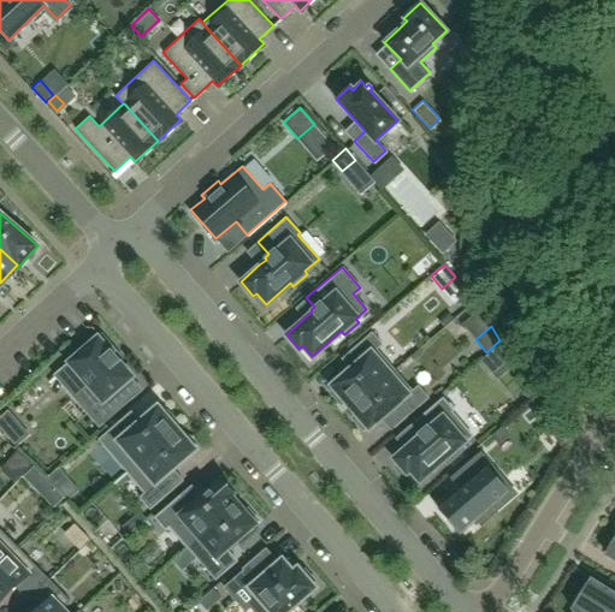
[(349,406),(394,368),(376,348),(380,343),(371,331),(349,350),(358,361),(330,385),(332,387),(329,391),(339,404),(343,400),(349,406)]
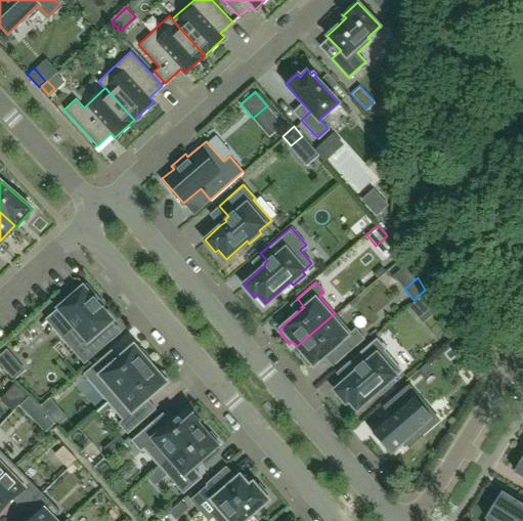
[(58,308),(41,323),(42,324),(48,319),(63,338),(66,336),(86,359),(111,338),(102,329),(112,320),(100,308),(101,307),(94,299),(97,297),(86,284),(57,308),(58,308)]
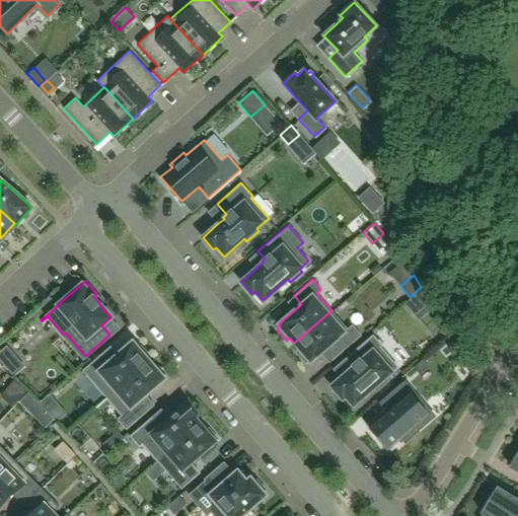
[(430,300),(421,288),(403,302),(408,307),(419,298),(425,304),(430,300)]
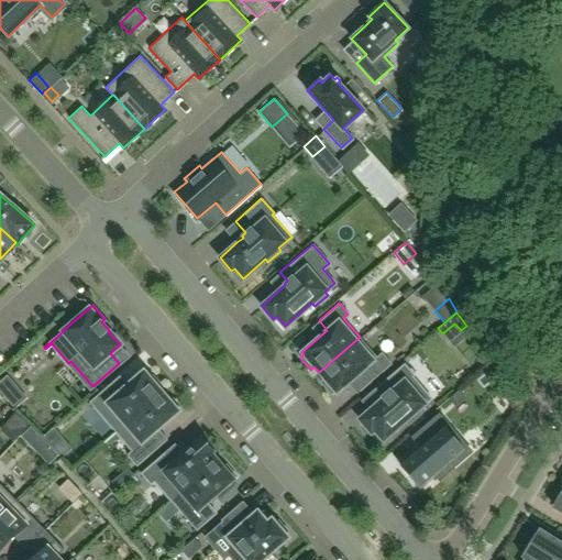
[(360,337),(319,372),(323,379),(320,381),(331,393),(334,391),(335,392),(351,380),(360,390),(390,362),(381,351),(375,355),(360,337)]
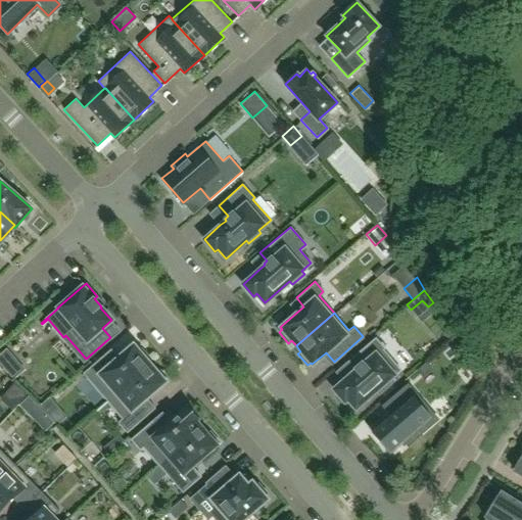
[(347,398),(356,408),(376,390),(378,393),(390,382),(388,379),(400,369),(382,348),(384,347),(375,337),(368,343),(350,358),(358,366),(354,369),(356,370),(334,388),(344,402),(347,398)]
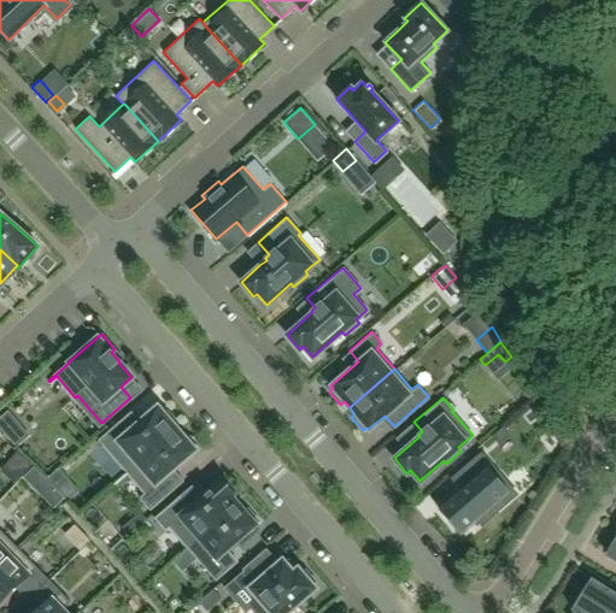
[(98,438),(125,471),(176,428),(172,424),(175,418),(166,410),(162,411),(158,406),(129,430),(119,419),(98,438)]
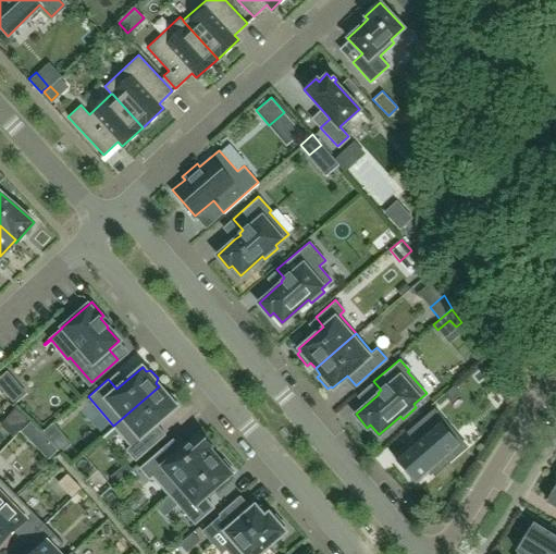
[(5,370),(0,374),(0,386),(2,389),(13,379),(5,370)]
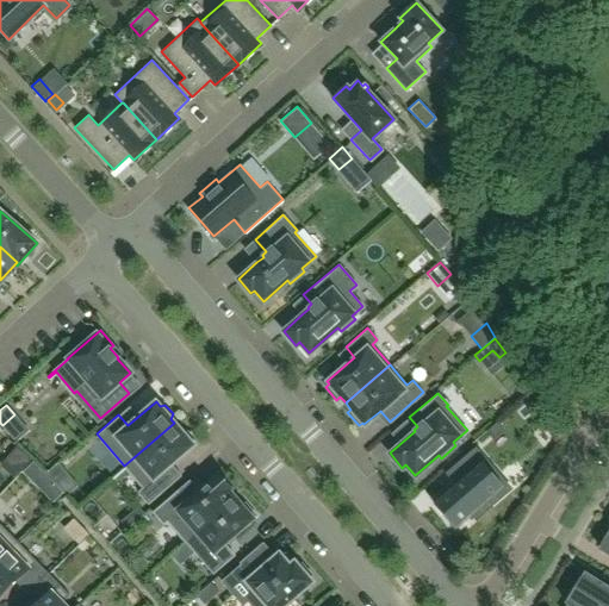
[(174,423),(124,466),(142,486),(137,491),(147,503),(180,474),(172,463),(193,445),(191,442),(192,437),(187,430),(181,431),(174,423)]
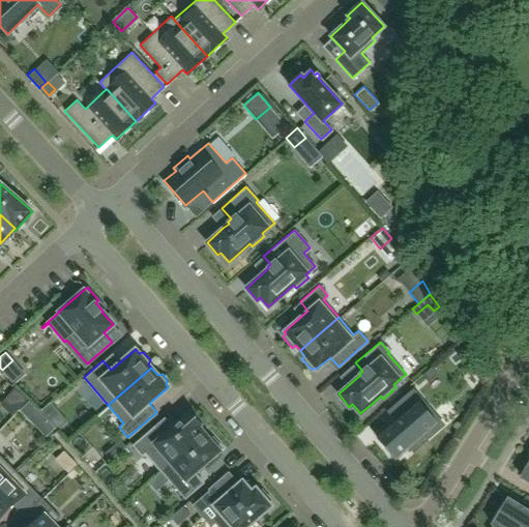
[(437,422),(418,402),(409,390),(389,407),(400,417),(395,421),(376,438),(394,459),(408,447),(412,451),(427,439),(422,435),(437,422)]
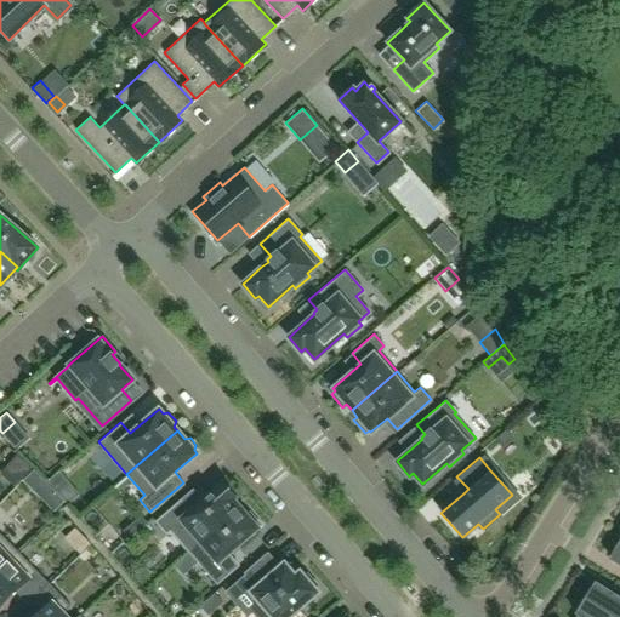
[(33,468),(23,478),(33,489),(43,479),(33,468)]
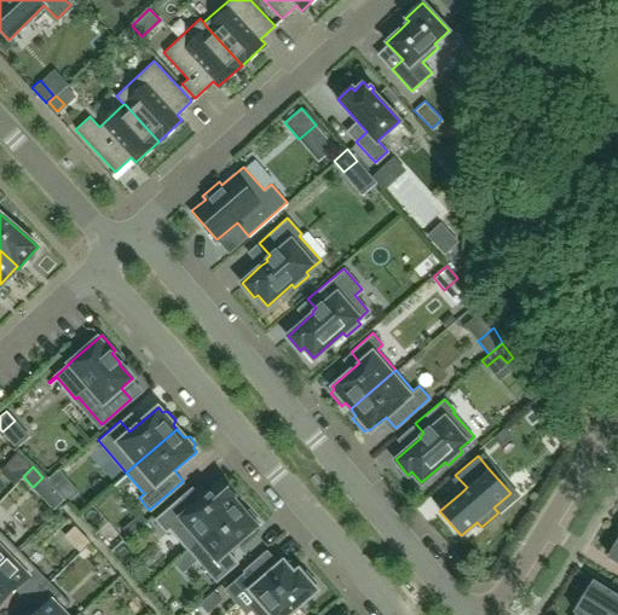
[(56,492),(68,481),(57,470),(46,480),(56,492)]
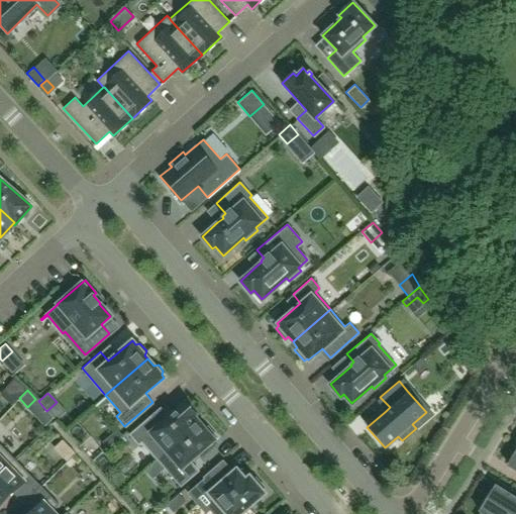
[(141,441),(156,458),(199,421),(194,416),(196,414),(185,402),(159,424),(150,415),(129,433),(138,443),(141,441)]
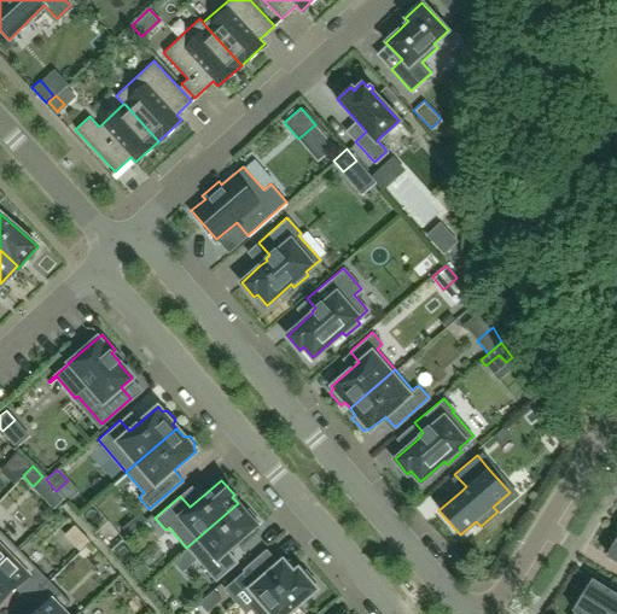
[(186,548),(215,580),(237,561),(227,550),(256,525),(256,524),(260,521),(248,508),(244,510),(238,503),(186,548)]
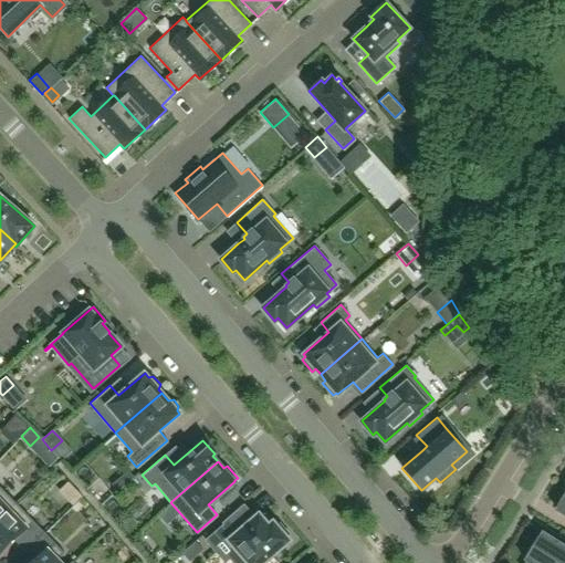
[(122,472),(110,482),(116,490),(127,479),(122,472)]
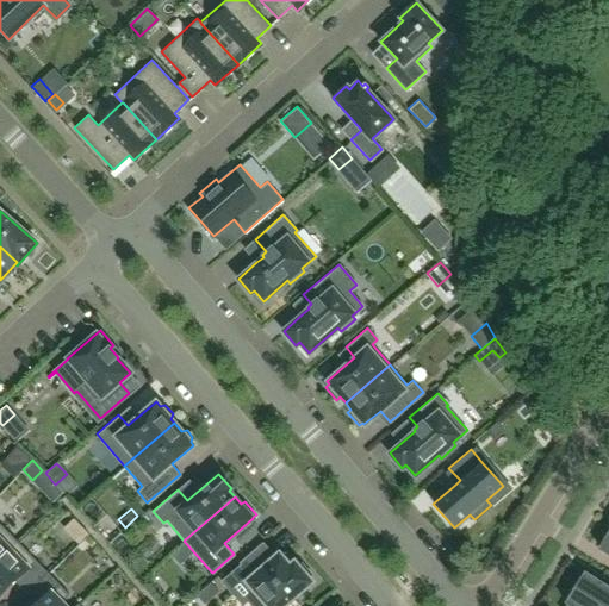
[(0,555),(17,539),(0,523),(0,555)]
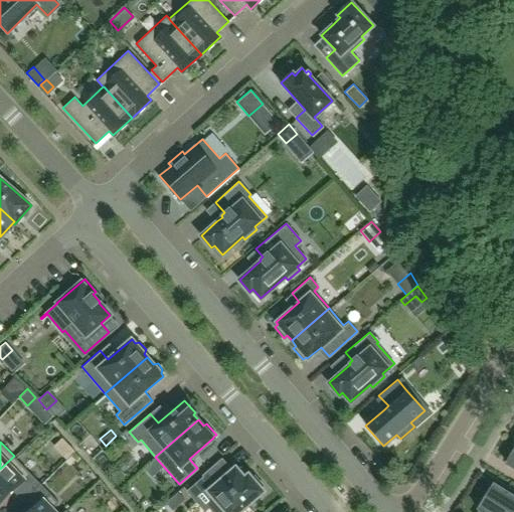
[(513,449),(506,462),(505,461),(505,463),(513,468),(513,449)]
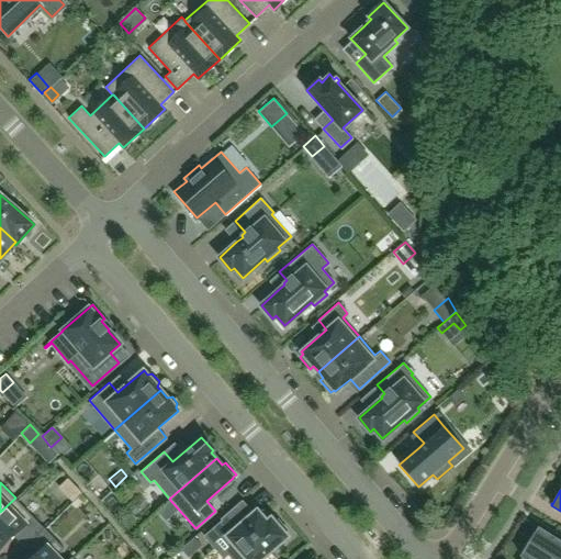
[(24,546),(44,527),(15,498),(0,512),(0,548),(14,536),(24,546)]
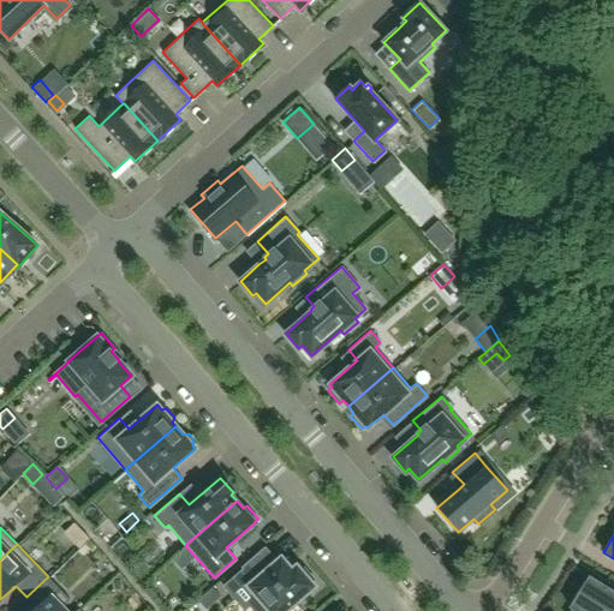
[(243,568),(224,585),(244,609),(250,604),(255,610),(285,610),(314,586),(310,582),(314,579),(303,567),(299,570),(296,565),(292,570),(281,557),(276,561),(264,546),(242,565),(243,568)]
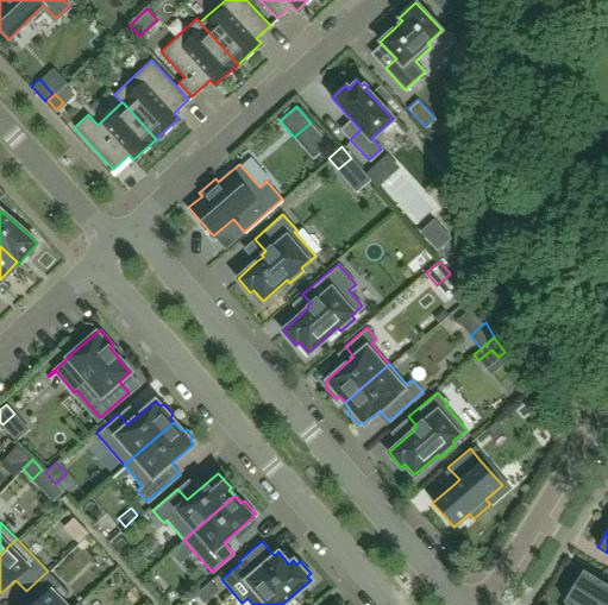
[(64,604),(61,600),(69,593),(48,571),(26,591),(37,603),(35,604),(64,604)]
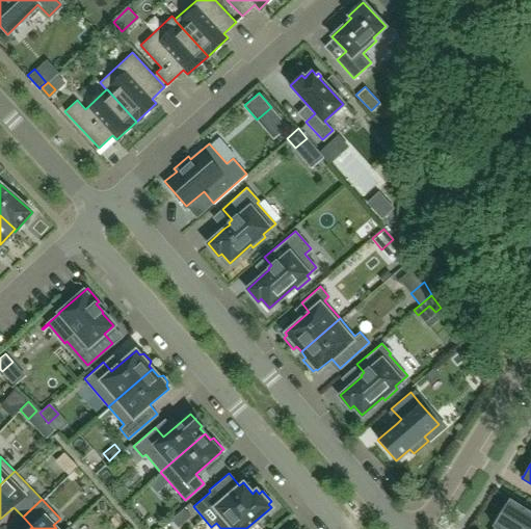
[(494,526),(492,528),(530,528),(530,513),(508,500),(493,526),(494,526)]
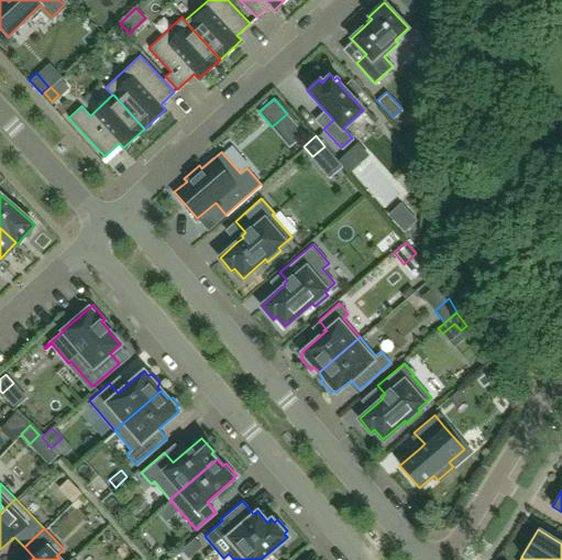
[(194,537),(180,548),(188,557),(201,545),(194,537)]
